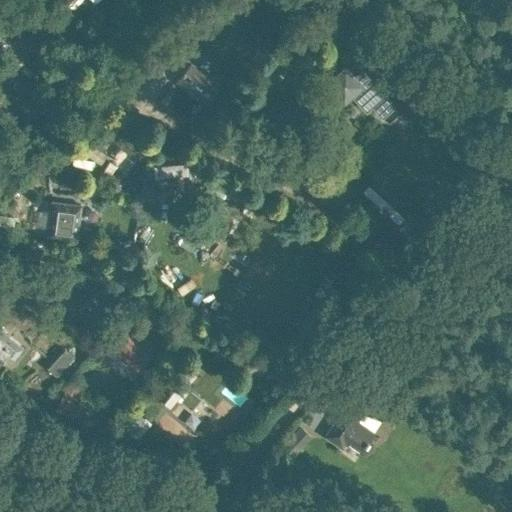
[(176,82),(205,107),(221,88),(191,63),(176,82)]
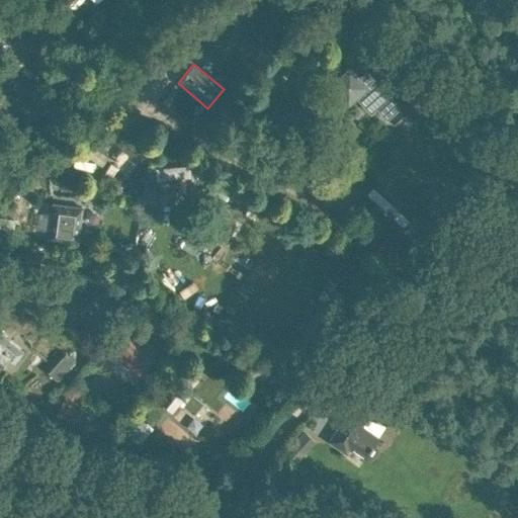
[(363,103),(380,88),(365,73),(360,78),(350,67),(331,85),(348,104),(357,96),(363,103)]
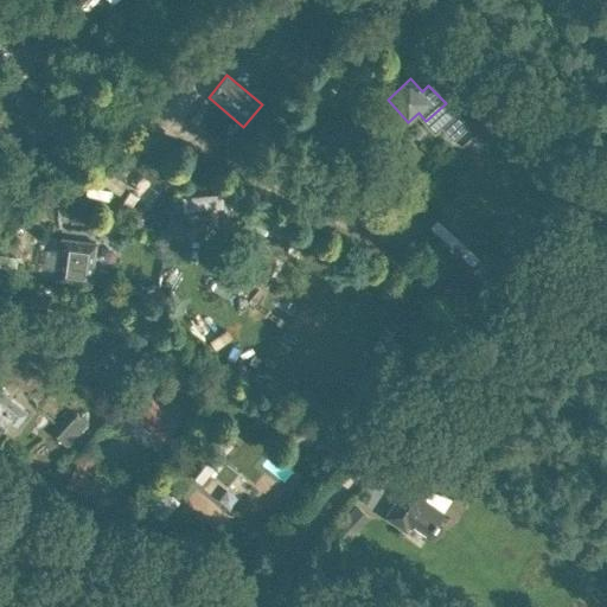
[(441,125),(452,135),(465,122),(455,112),(441,125)]
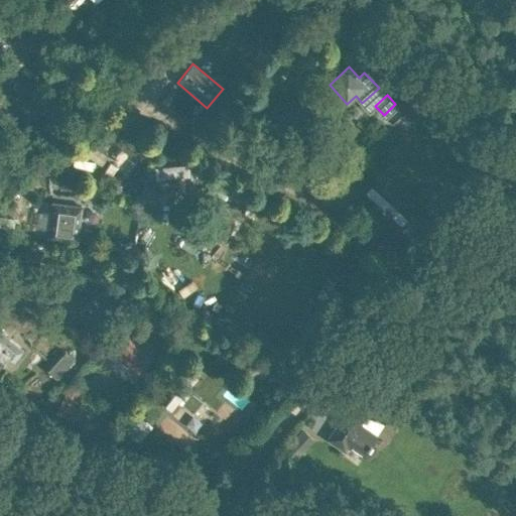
[(106,141),(111,134),(103,129),(94,144),(104,150),(108,143),(106,141)]
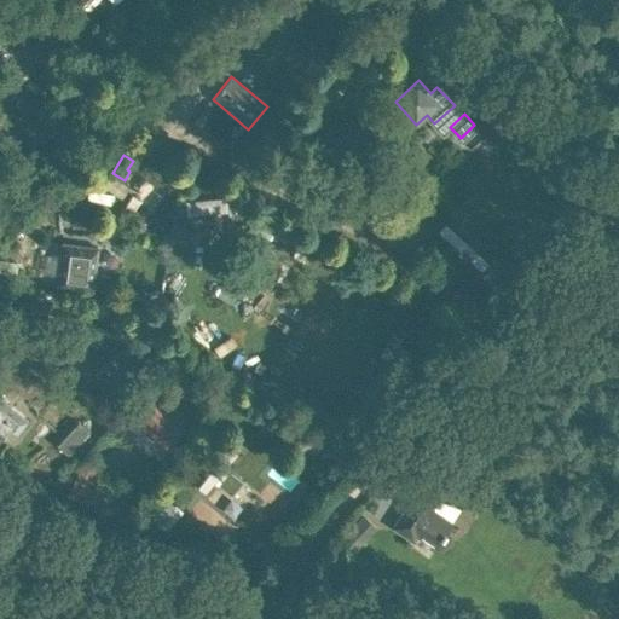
[(227,210),(226,196),(186,201),(187,214),(227,210)]
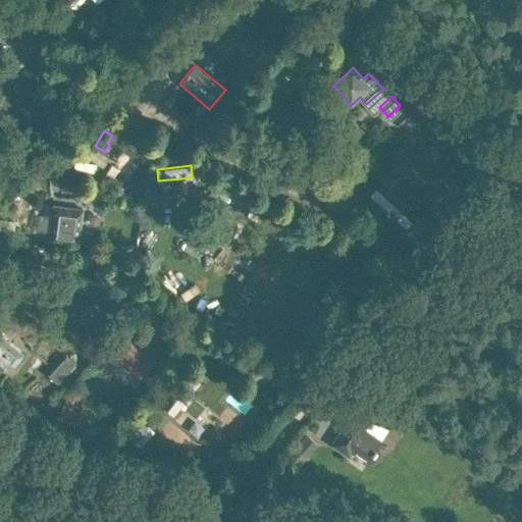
[(402,230),(416,215),(417,213),(381,181),(365,199),(402,230)]
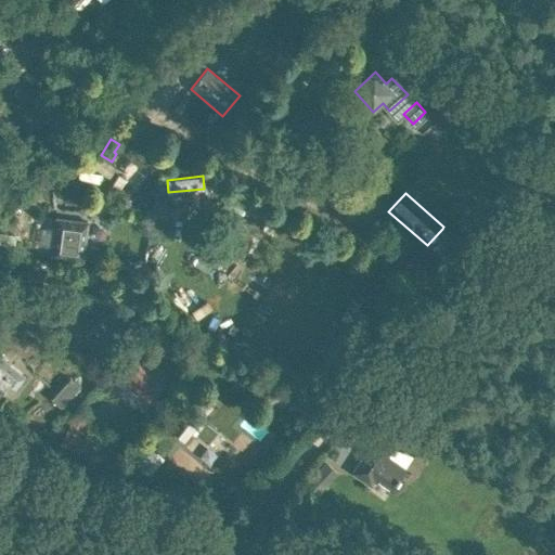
[(88,221),(59,218),(53,256),(82,259),(85,246),(88,221)]
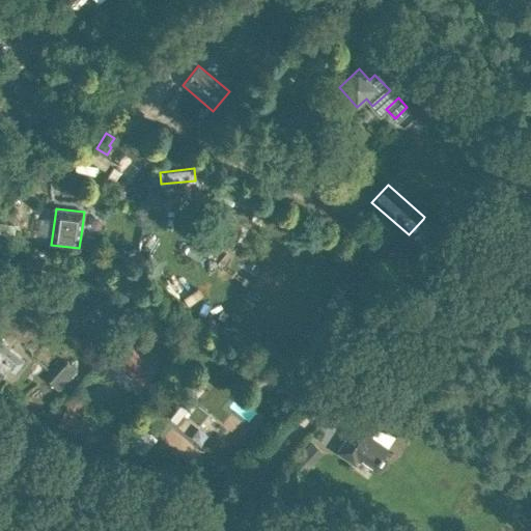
[(442,236),(423,219),(409,234),(427,252),(442,236)]
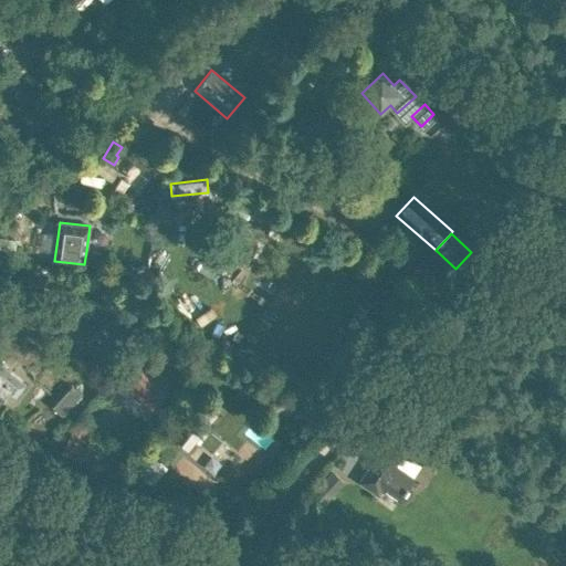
[(0,254),(16,257),(18,240),(0,237),(0,254)]
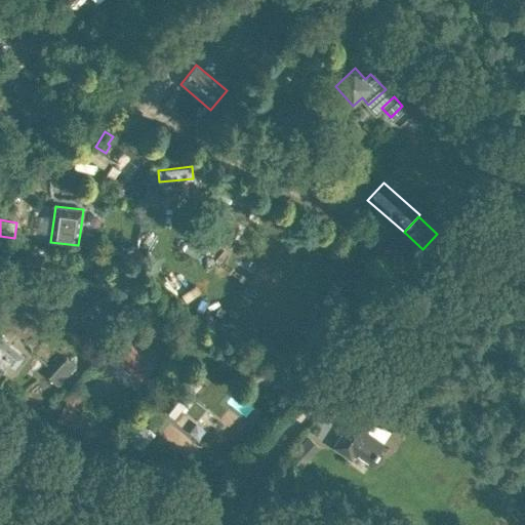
[(91,326),(102,314),(91,306),(81,318),(91,326)]
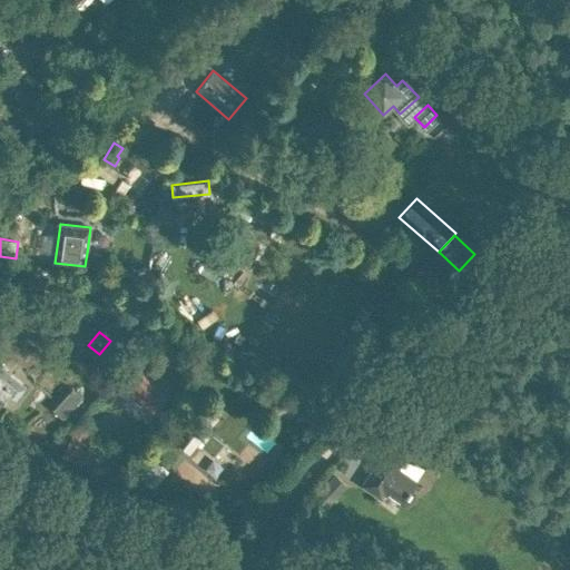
[(151,372),(138,362),(119,385),(153,413),(177,383),(156,366),(151,372)]
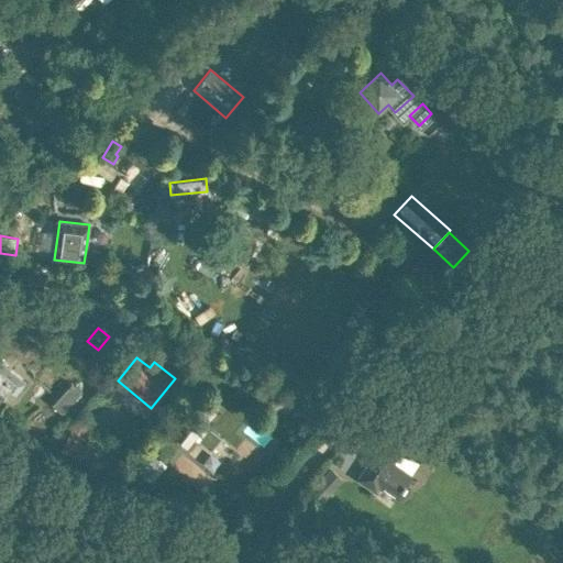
[(10,371),(11,368),(2,361),(1,363),(0,362),(0,396),(2,398),(10,388),(15,394),(24,382),(10,371)]
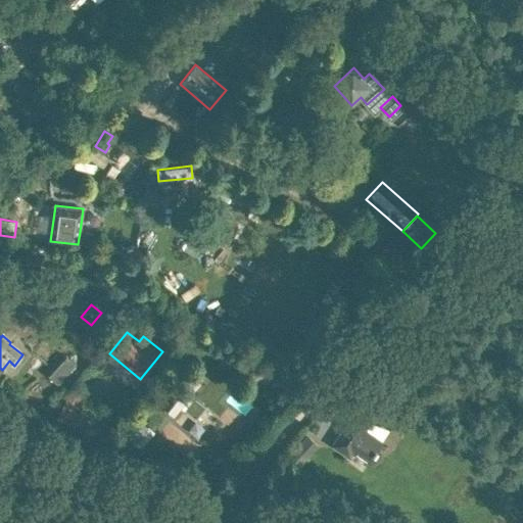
[(184,410),(196,420),(207,406),(195,396),(205,384),(192,373),(164,407),(178,417),(184,410)]
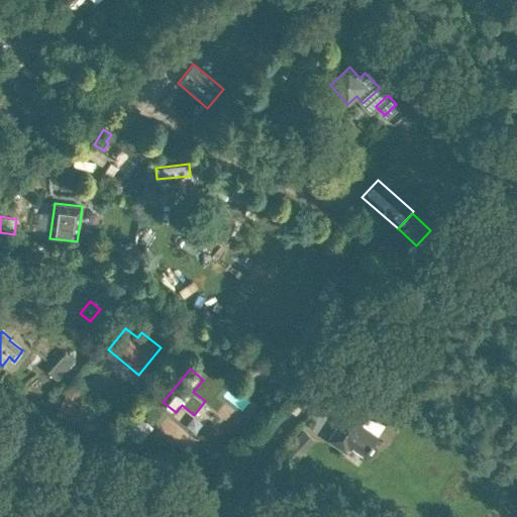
[(57,413),(79,424),(85,411),(74,406),(79,395),(68,390),(63,401),(57,413)]
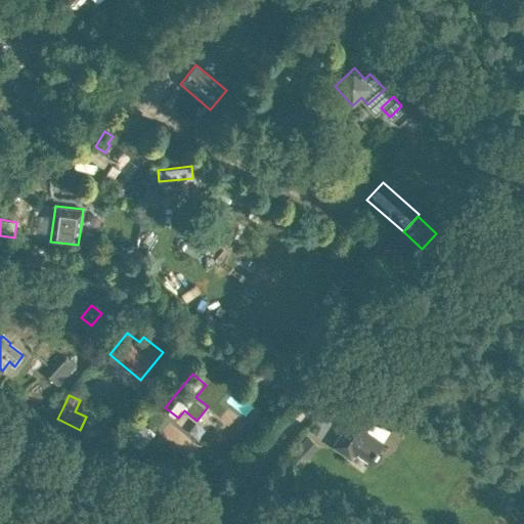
[(351,420),(332,446),(350,460),(354,454),(356,455),(357,454),(366,461),(366,462),(368,464),(384,443),(351,420)]
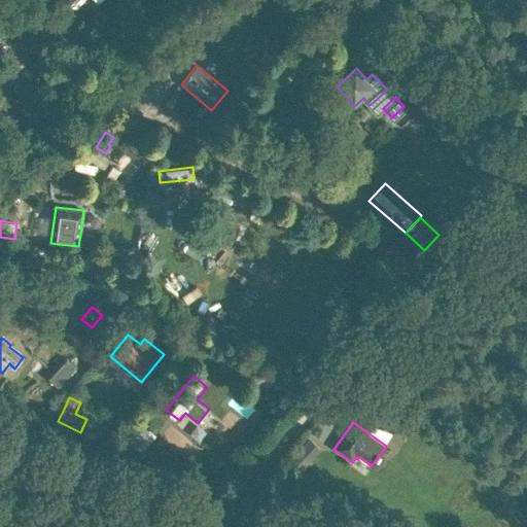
[(150,429),(136,447),(143,453),(157,434),(150,429)]
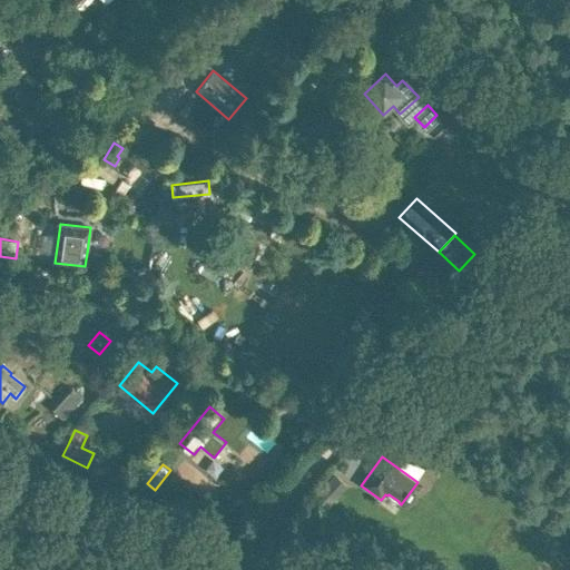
[(321,491),(313,499),(325,509),(332,501),(321,491)]
